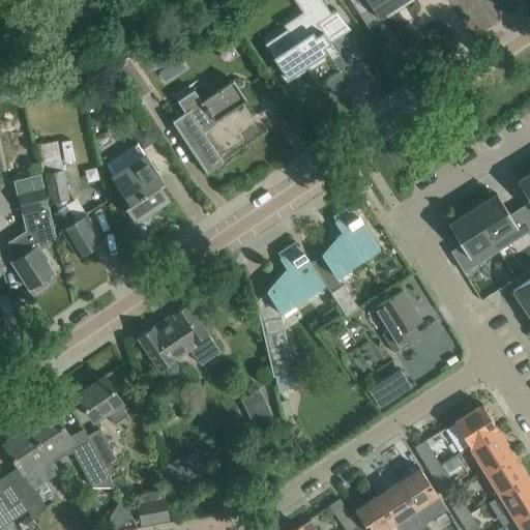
[(276,62),(283,71),(285,74),(288,78),(295,72),(296,72),(310,63),(312,65),(323,58),(325,60),(322,55),(327,52),(323,48),(330,43),(317,24),(320,22),(331,13),(322,0),(294,0),(302,12),(284,25),(287,29),(295,42),(273,57),(276,62)]
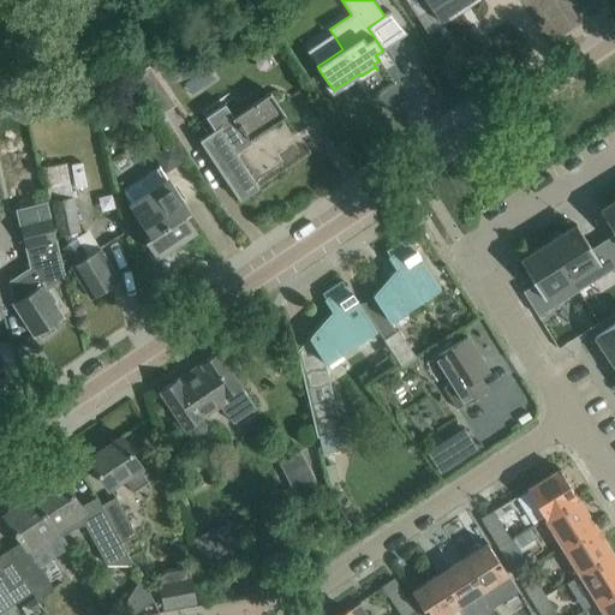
[(413,0),(415,0),(425,0),(440,21),(459,7),(466,3),(470,0),(413,0)]
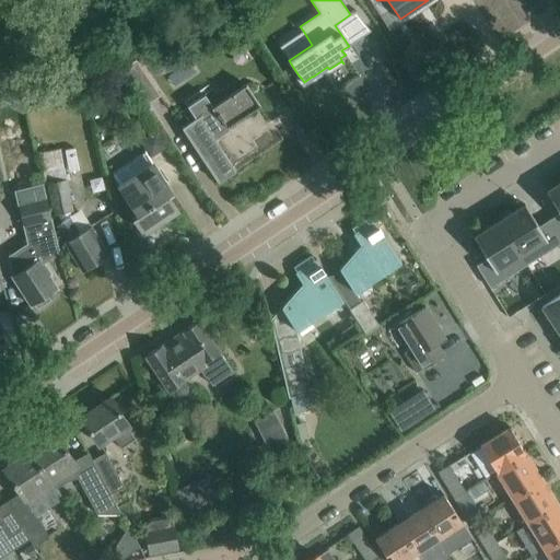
[(136,59),(121,69),(146,105),(160,95),(136,59)]
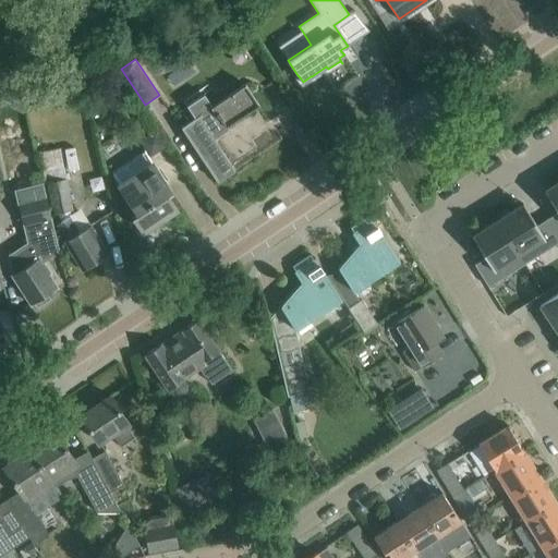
[(204,94),(186,106),(194,118),(181,126),(206,164),(217,182),(234,170),(213,136),(258,105),(245,84),(213,106),(204,94)]
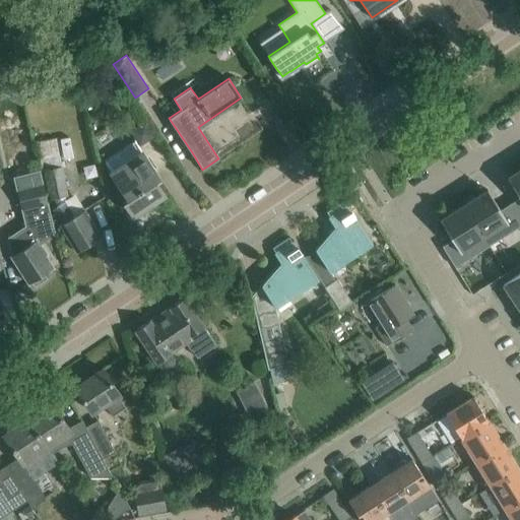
[(55,138),(37,142),(41,172),(44,171),(50,200),(67,196),(61,167),(55,138)]
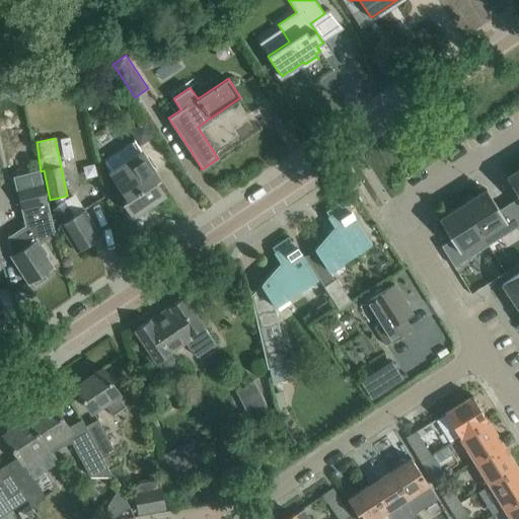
[(136,142),(104,162),(109,171),(108,172),(126,199),(124,201),(133,215),(164,195),(154,179),(158,176),(147,160),(141,150),(136,142)]
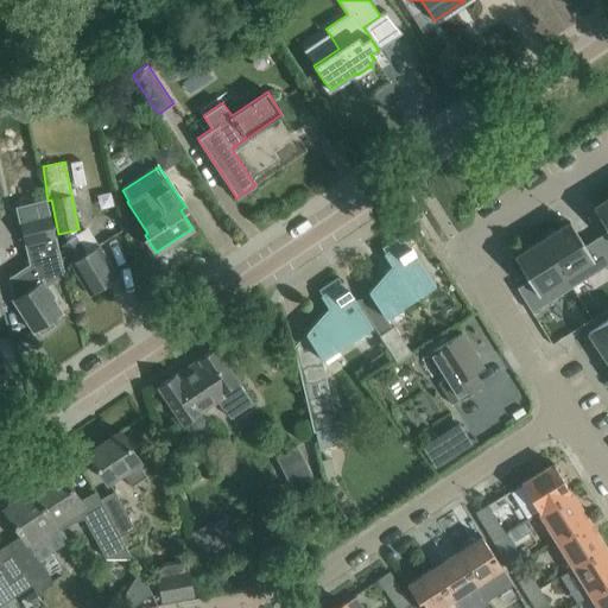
[(607,197),(593,207),(607,232),(596,239),(607,258),(607,197)]
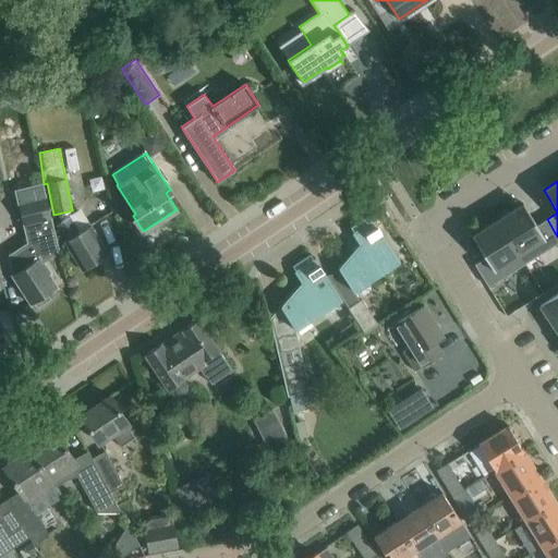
[(43,182),(14,190),(26,242),(7,255),(12,277),(19,286),(31,304),(57,287),(48,274),(50,273),(43,262),(59,252),(43,182)]
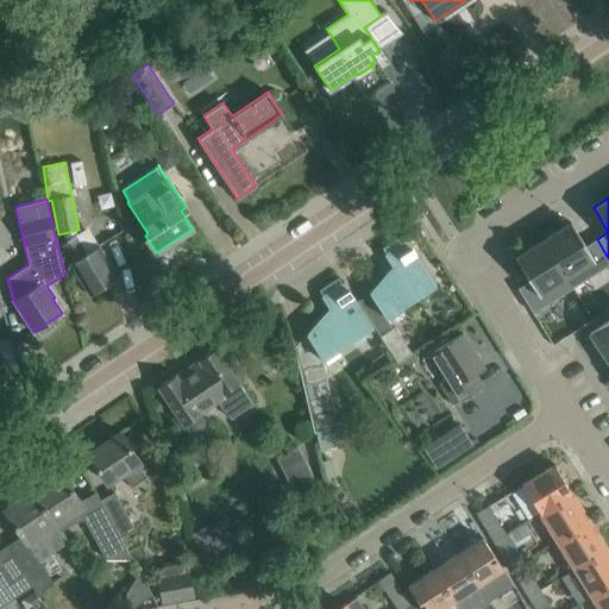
[(542,239),(572,288),(608,264),(608,258),(597,239),(585,246),(570,223),(542,239)]
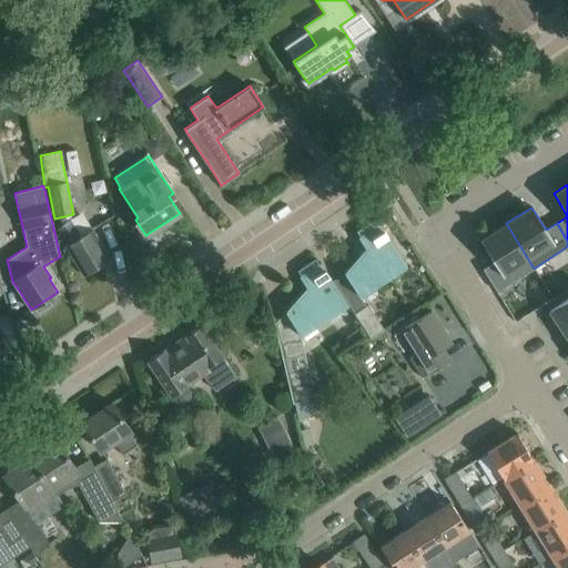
[(374,220),(356,232),(359,236),(358,237),(365,249),(344,272),(356,291),(361,296),(374,287),(374,288),(388,280),(387,279),(407,265),(379,223),(377,224),(374,220)]
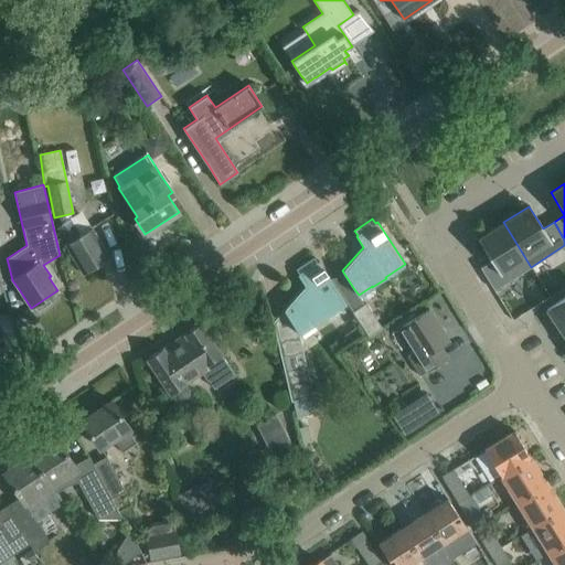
[(72,220),(57,228),(66,244),(65,245),(83,275),(109,257),(98,240),(92,227),(81,234),(72,220)]
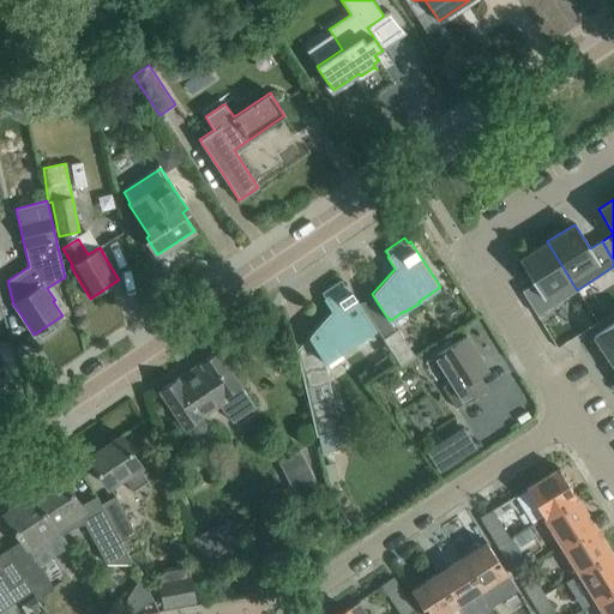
[(537,315),(577,290),(547,241),(518,259),(534,283),(522,292),(537,315)]
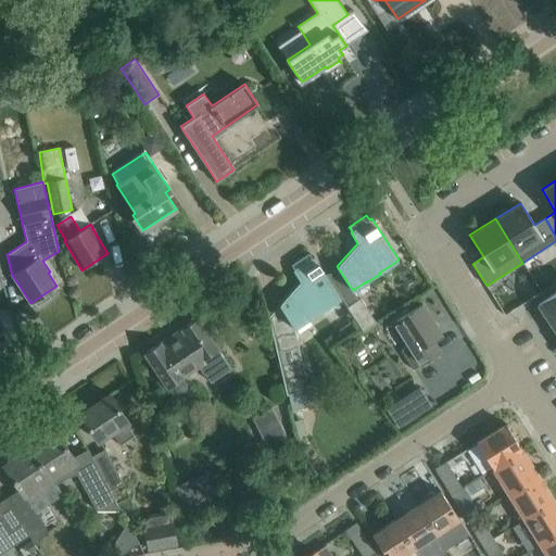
[(294,269),(293,270),(300,281),(279,305),(294,328),(308,319),(308,320),(323,312),(321,311),(340,298),(314,256),(312,257),(308,253),(291,265),(294,269)]
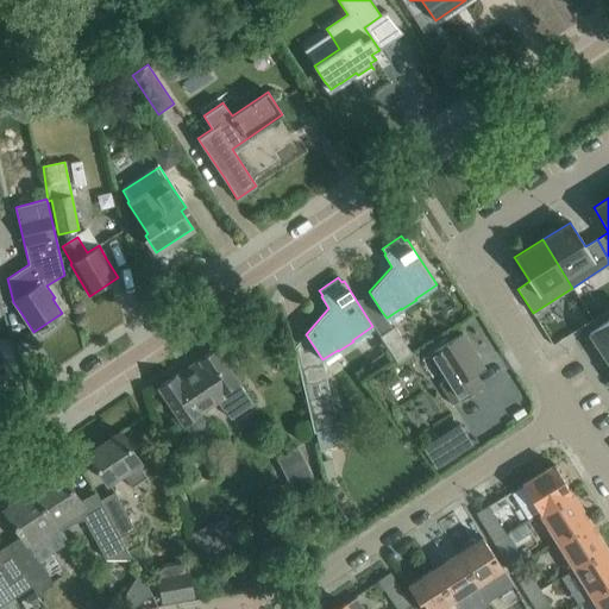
[(604,357),(608,352),(608,320),(589,334),(604,357)]
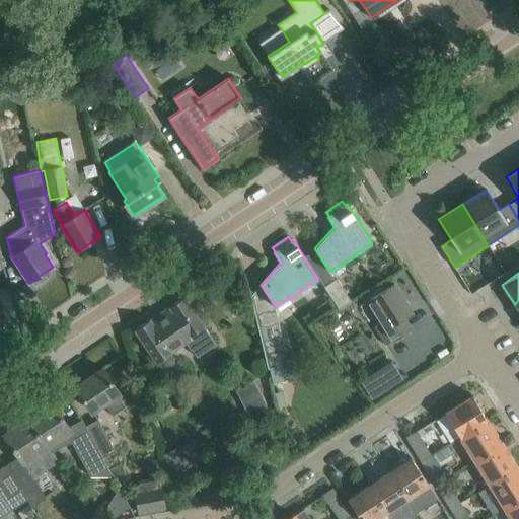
[(323,286),(339,309),(351,301),(336,278),(323,286)]
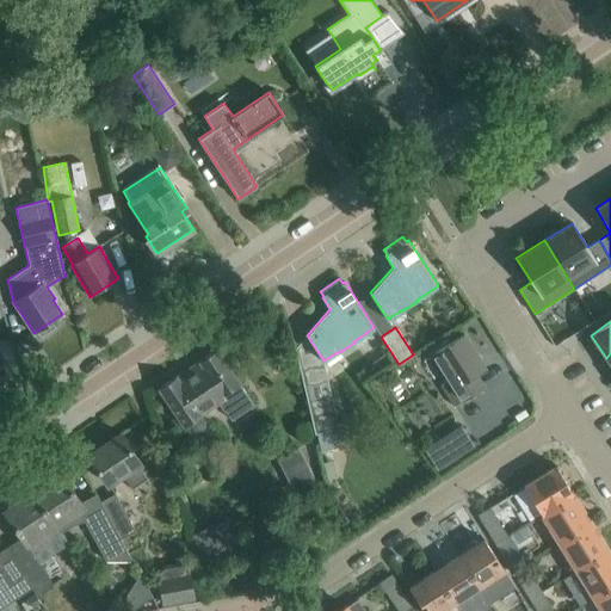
[(463,334),(433,353),(449,378),(439,384),(454,406),(483,387),(476,375),(486,369),(463,334)]
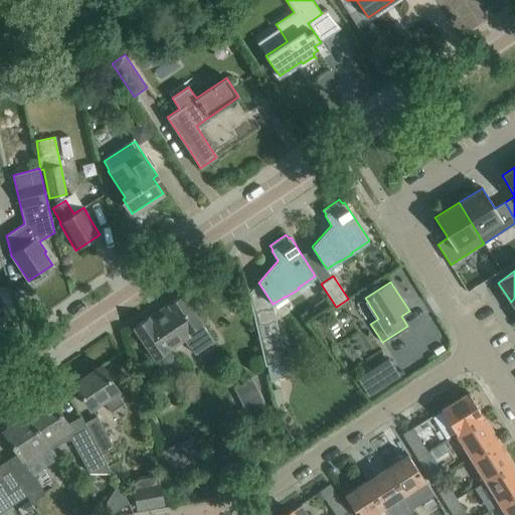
[(149,317),(133,327),(154,359),(183,340),(193,355),(213,341),(182,295),(167,305),(170,308),(151,321),(149,317)]
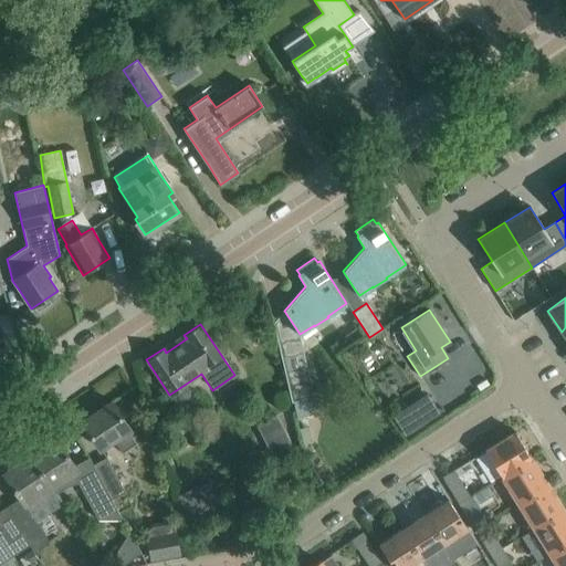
[(308,373),(285,378),(291,402),(292,401),(296,418),(314,413),(311,398),(314,397),(308,373)]
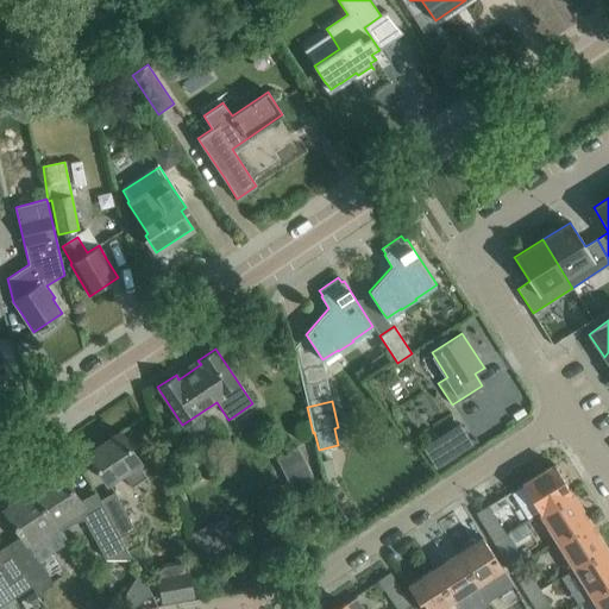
[(476,420),(481,431),(512,418),(507,407),(476,420)]
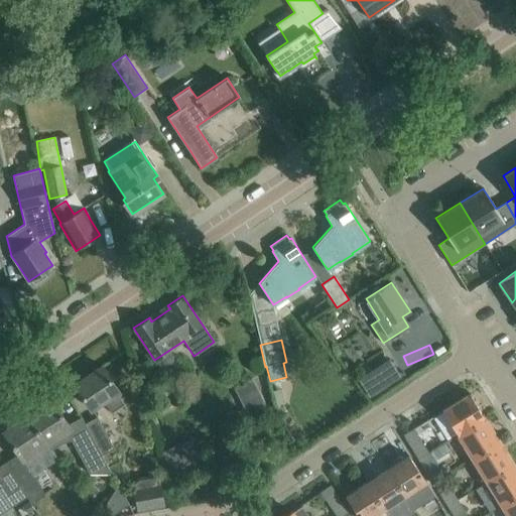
[(370,395),(402,376),(391,358),(359,378),(370,395)]
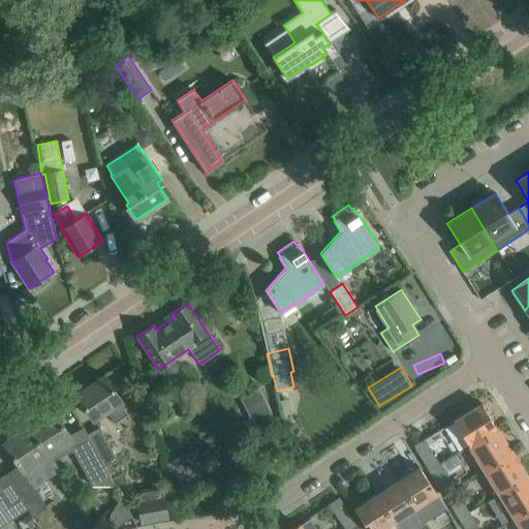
[(116,393),(104,375),(76,394),(94,421),(107,411),(116,423),(127,414),(119,403),(122,401),(116,393)]
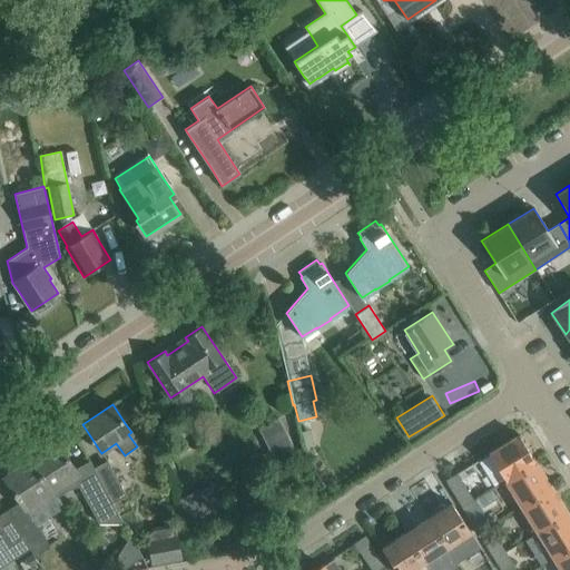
[(283,424),(269,425),(271,443),(284,442),(283,424)]
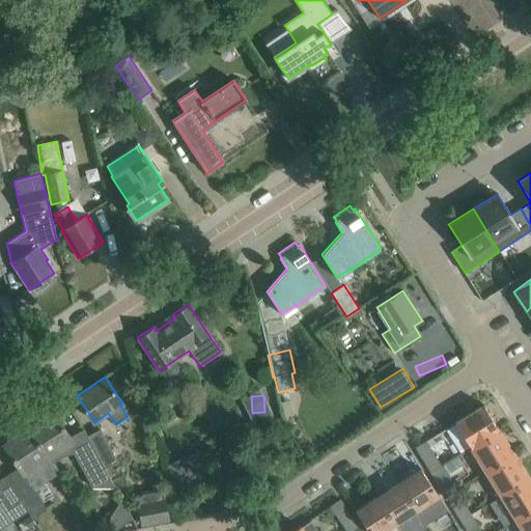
[(499,429),(483,406),(455,422),(471,447),(499,429)]
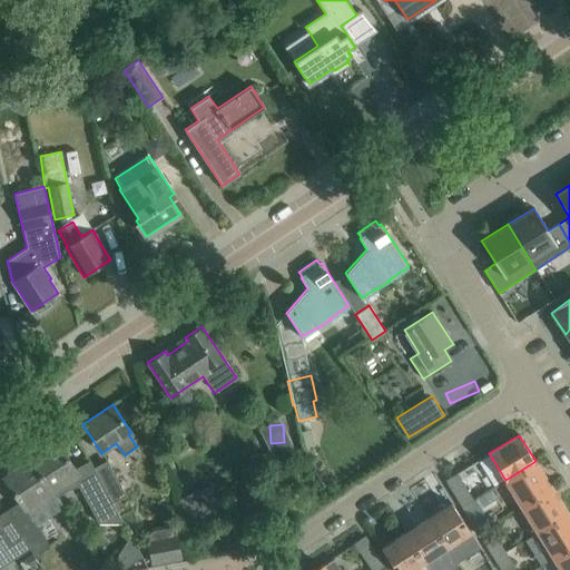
[(57,442),(30,460),(45,480),(56,498),(69,490),(77,485),(92,514),(98,523),(124,522),(112,503),(94,469),(90,462),(76,470),(57,442)]
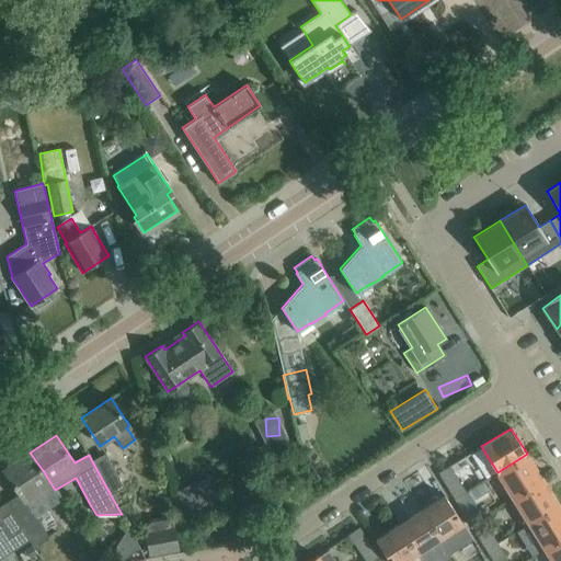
[(311,449),(305,454),(309,460),(316,456),(311,449)]
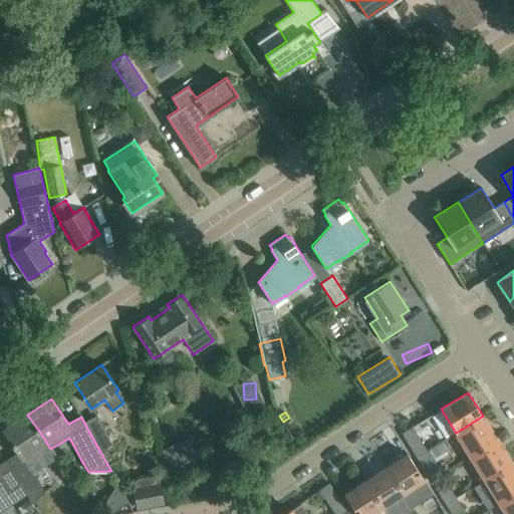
[(27,415),(4,431),(19,453),(6,461),(20,483),(19,483),(31,501),(44,492),(33,474),(56,458),(50,449),(40,433),(27,415)]
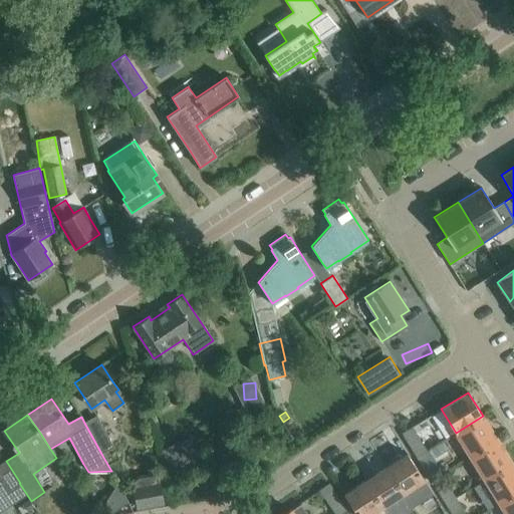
[(101,454),(113,447),(96,416),(84,423),(101,454)]
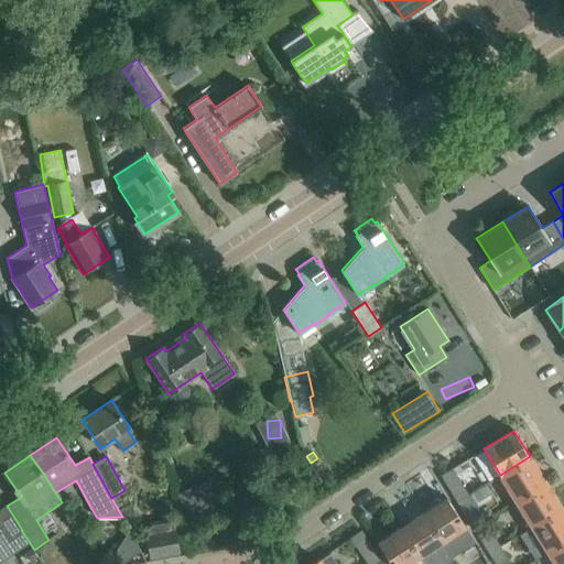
[(545,481),(530,456),(500,475),(517,500),(545,481)]
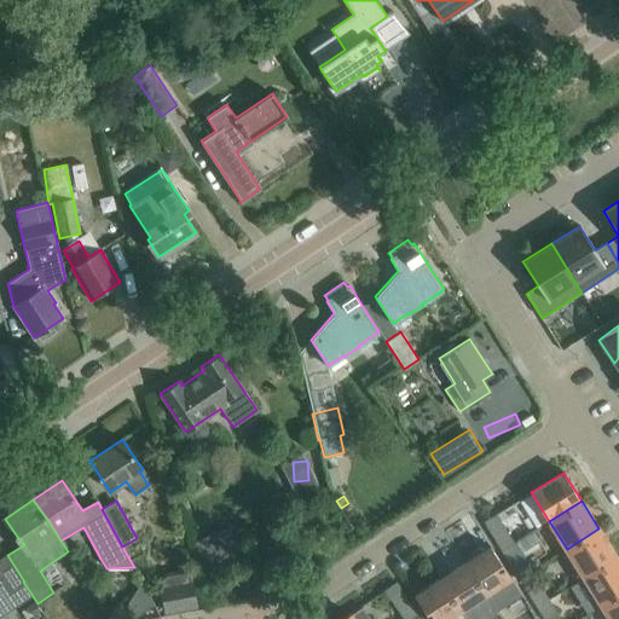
[(515,545),(508,536),(496,515),(484,521),(497,542),(503,553),(515,545)]
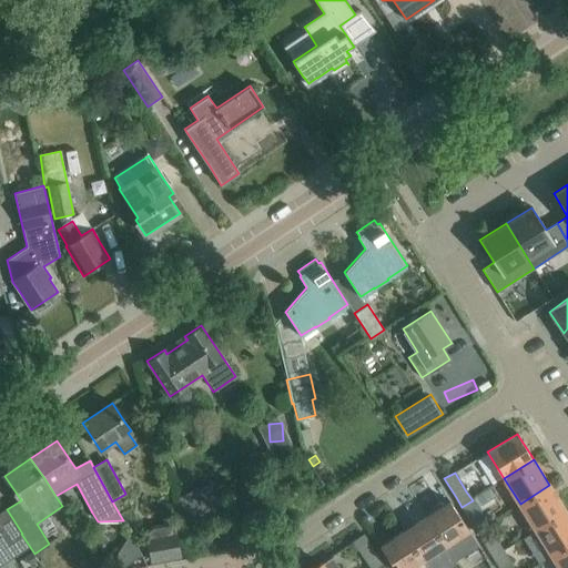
[(566,511),(549,485),(520,504),(536,529),(566,511)]
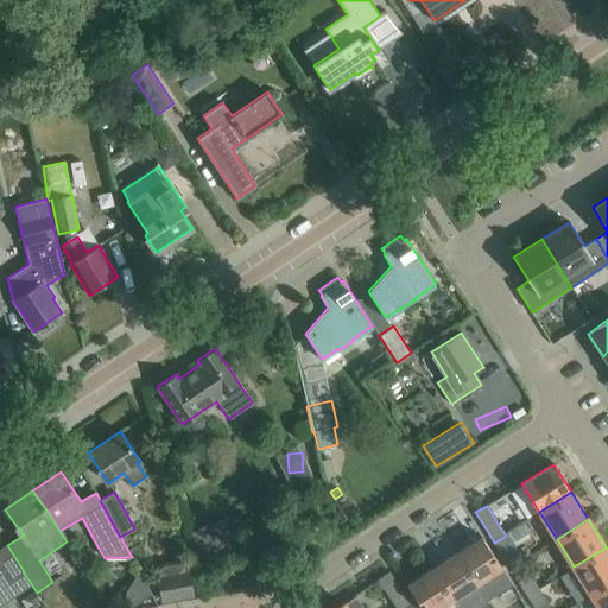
[(201,559),(225,549),(216,531),(192,542),(201,559)]
